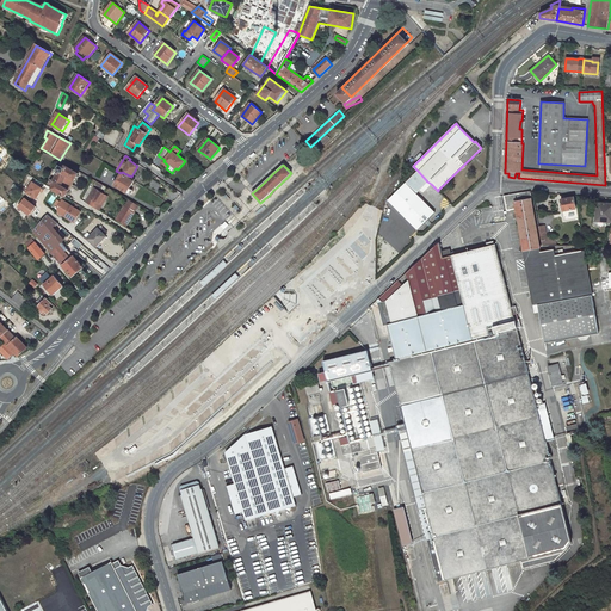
[(60,166),(48,184),(53,186),(51,189),(65,197),(78,174),(66,166),(63,168),(60,166)]
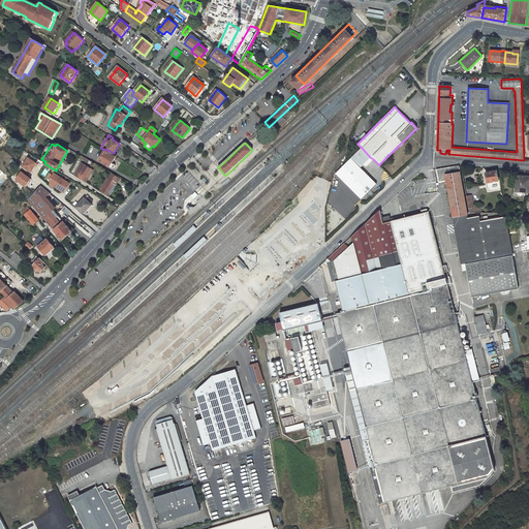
[(336,172),(362,198),(376,183),(361,167),(364,163),(370,157),(361,147),(350,157),(336,172)]
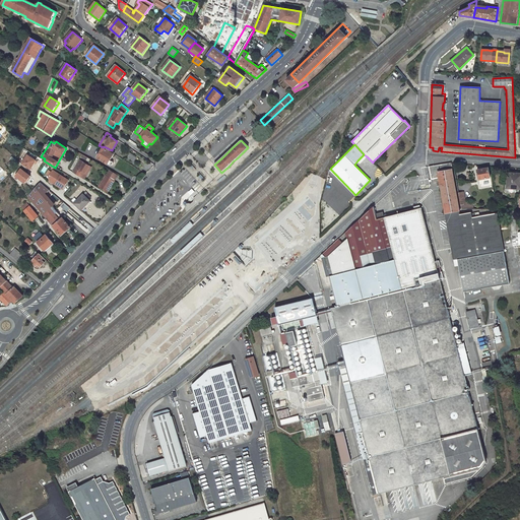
[(112,150),(104,146),(103,147),(114,154),(115,155),(116,153),(112,150)]
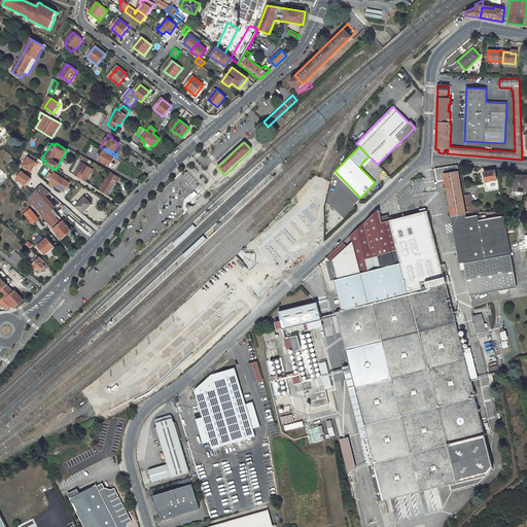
[(104,149),(98,160),(108,167),(109,166),(111,167),(112,168),(114,165),(114,164),(111,162),(115,156),(104,149)]
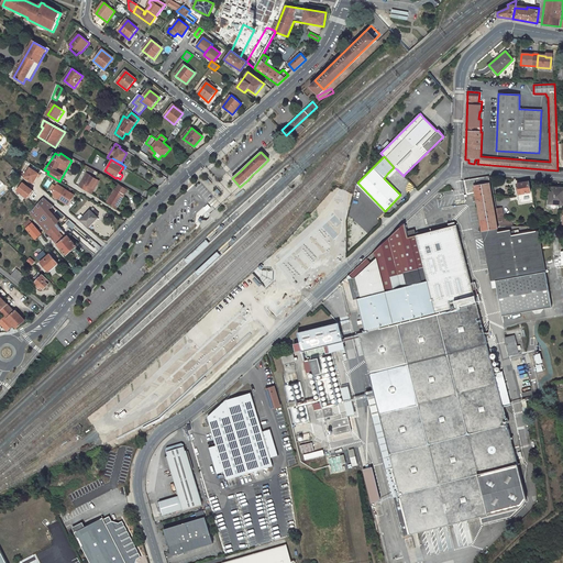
[(138,172),(144,175),(147,169),(140,166),(138,172)]
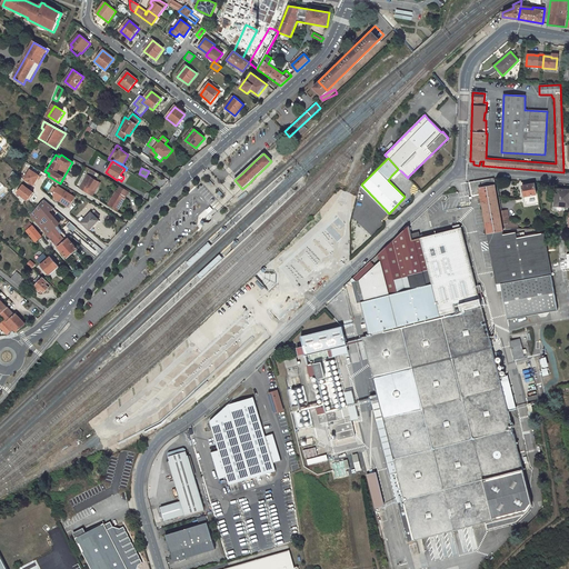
[(398,169),(391,176),(393,178),(401,171),(398,169)]
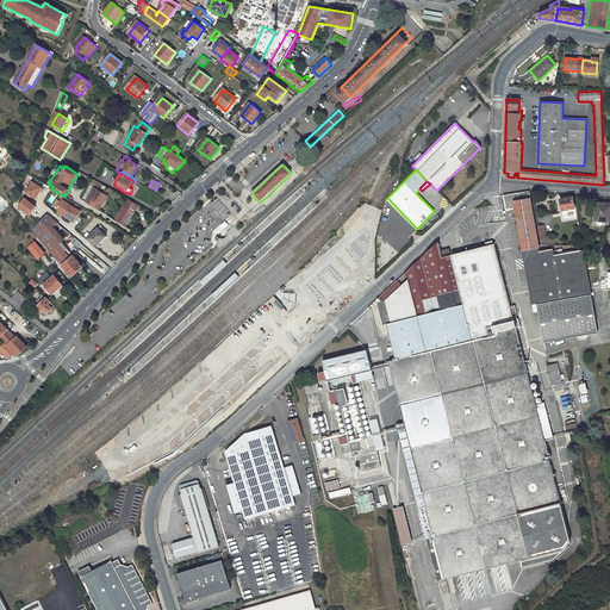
[(36,198),(42,188),(32,182),(26,192),(36,198)]
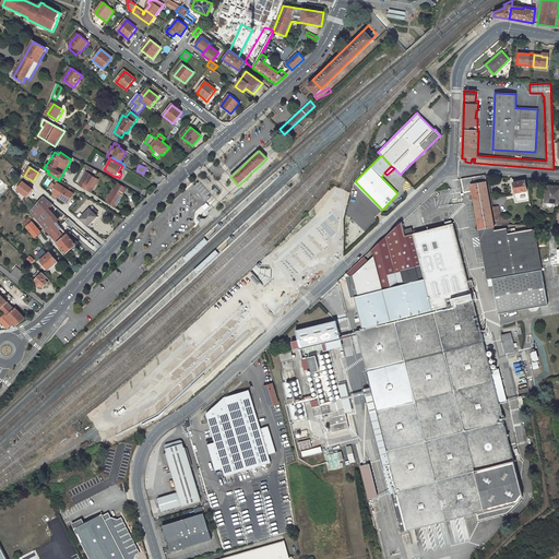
[(85,174),(76,187),(87,193),(93,185),(94,186),(97,181),(85,174)]
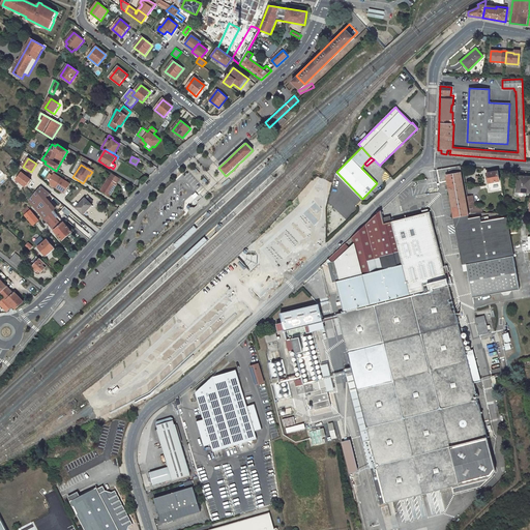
[(467,271),(472,297),(490,294),(489,288),(519,284),(511,248),(506,217),(484,221),(484,217),(480,217),(479,216),(468,219),(467,215),(469,215),(460,166),(437,170),(439,177),(441,176),(442,182),(447,181),(464,271),(467,271)]
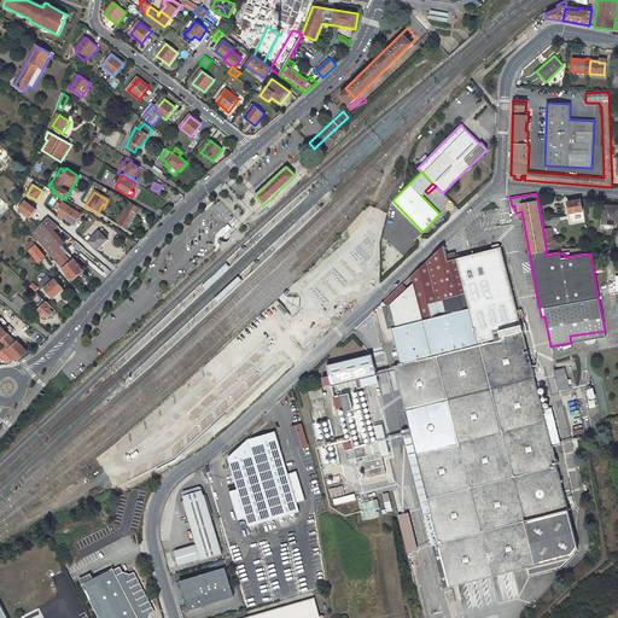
[(582,211),(581,199),(567,202),(569,214),(582,211)]
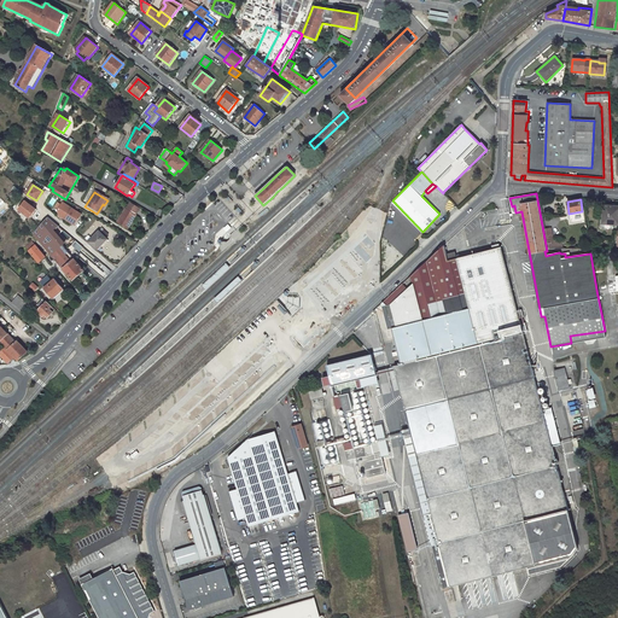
[(29,217),(36,210),(25,200),(18,209),(29,217)]
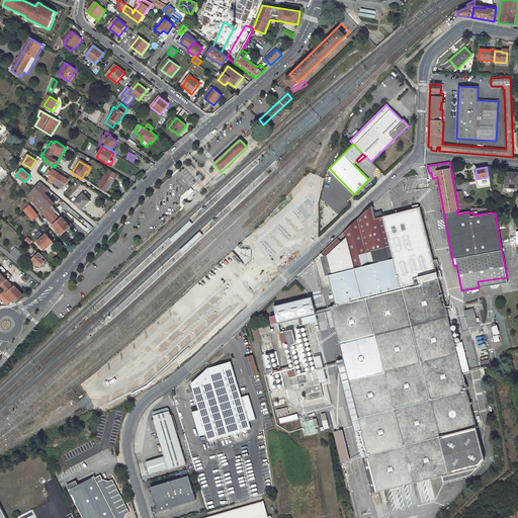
[(63,188),(68,179),(52,170),(48,176),(50,181),(53,180),(55,182),(55,183),(63,188)]
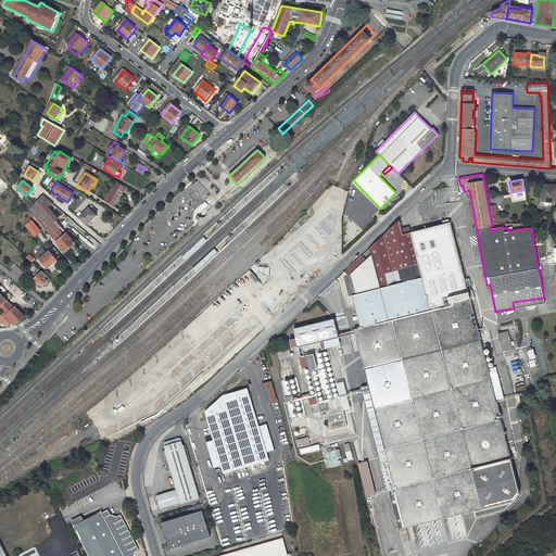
[(112,189),(103,202),(113,207),(121,196),(121,194),(124,188),(116,184),(112,190),(112,189)]
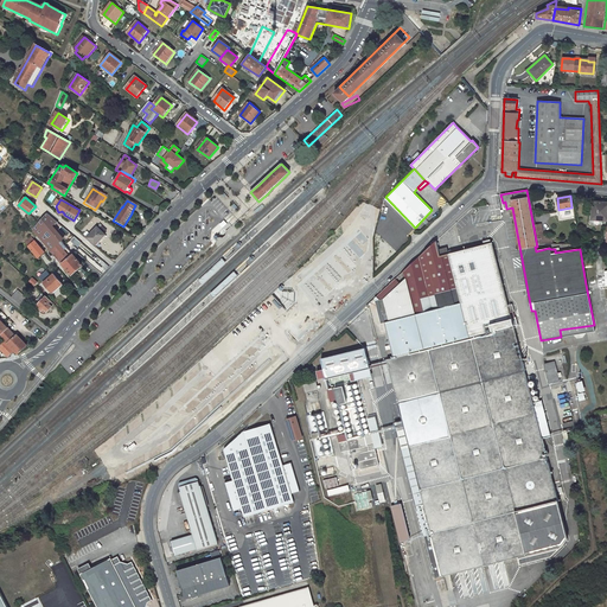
[(593,210),(592,219),(602,221),(604,221),(606,219),(606,202),(600,202),(600,203),(593,202),(593,210)]
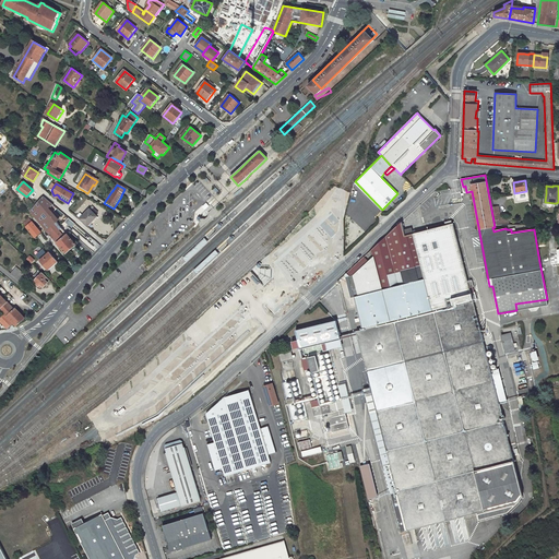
[(201,193),(205,200),(211,195),(206,189),(201,193)]
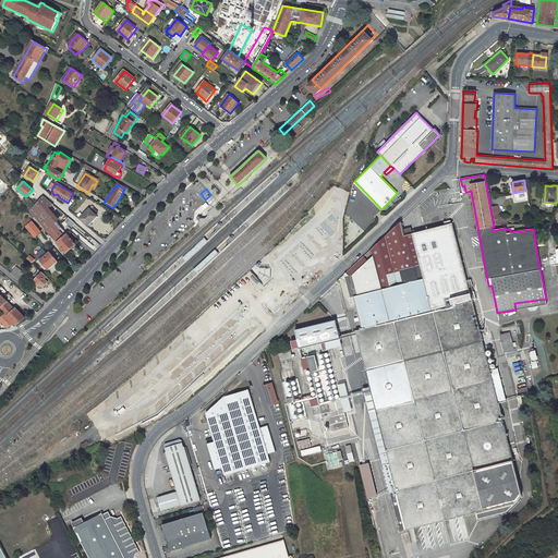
[(31,210),(46,230),(57,221),(64,215),(43,196),(31,210)]
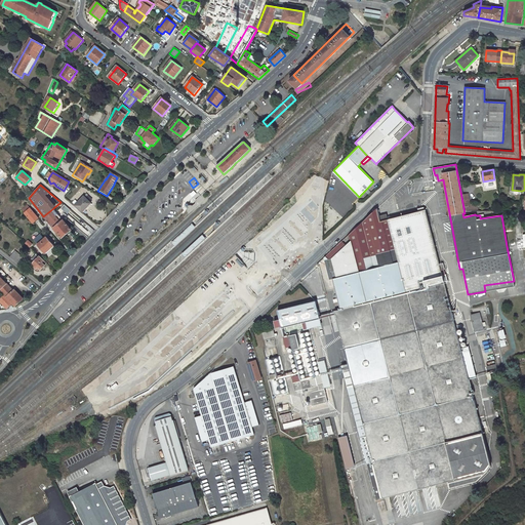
[(83,197),(74,206),(81,212),(90,203),(83,197)]
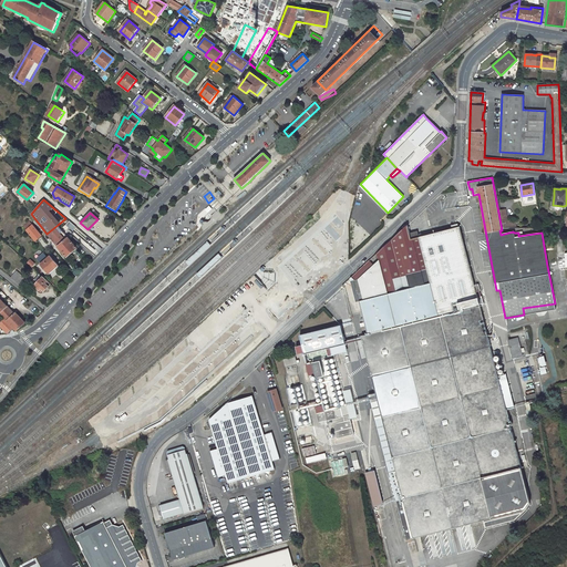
[(68,220),(64,225),(72,232),(75,227),(68,220)]
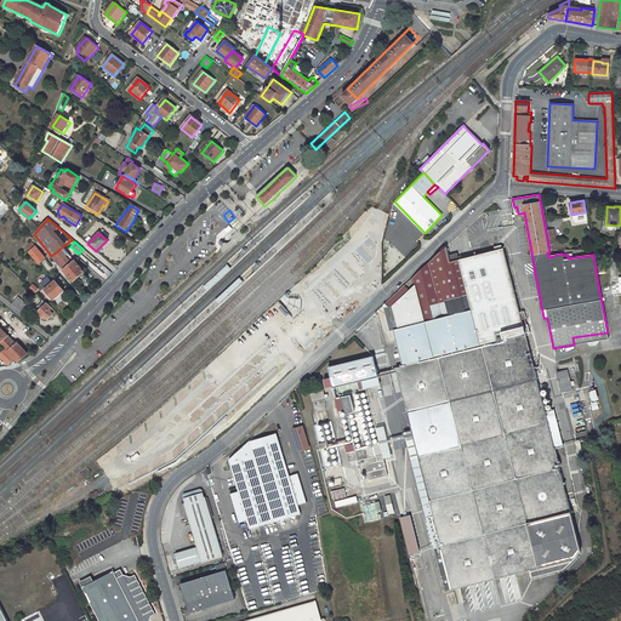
[(33,243),(26,249),(39,263),(45,258),(33,243)]
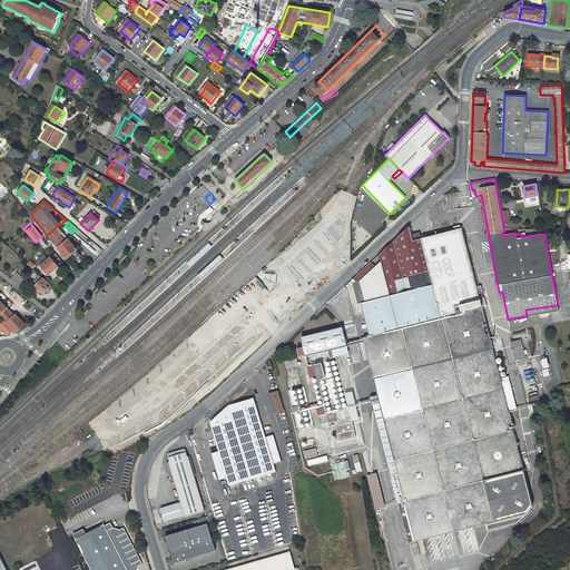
[(47,235),(67,258),(78,251),(58,226),(47,235)]
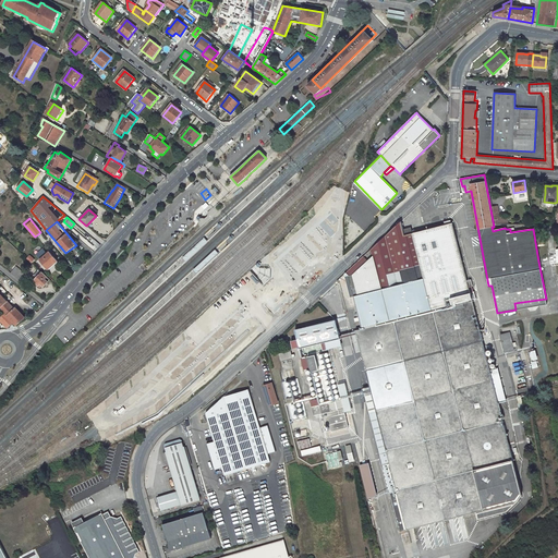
[(355,330),(376,412),(370,413),(400,531),(476,512),(477,519),(506,512),(521,495),(512,460),(513,460),(499,403),(507,401),(498,368),(490,371),(472,300),(475,299),(474,291),(470,292),(469,287),(472,286),(471,280),(466,281),(452,223),(404,235),(401,221),(371,250),(373,256),(367,261),(363,256),(358,262),(362,266),(352,275),(349,276),(353,296),(362,329),(355,330)]
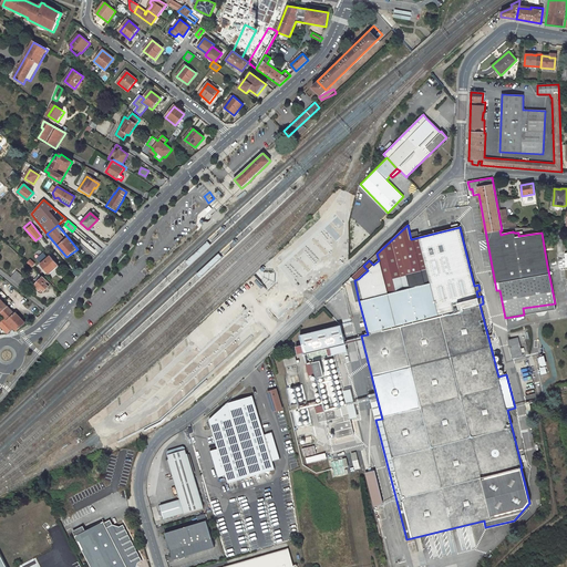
[(207,241),(185,261),(188,265),(209,245),(207,241)]
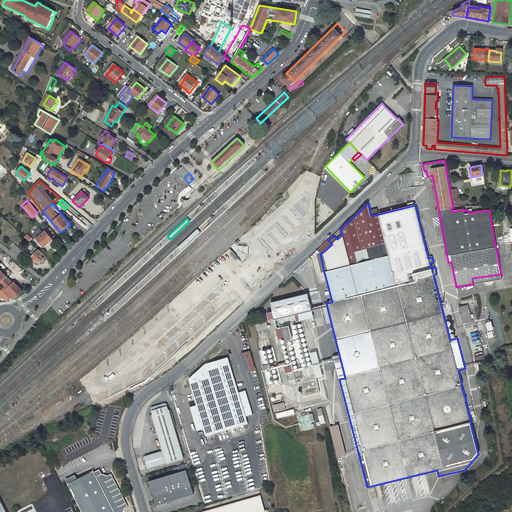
[(511,228),(502,229),(503,243),(511,241),(511,228)]
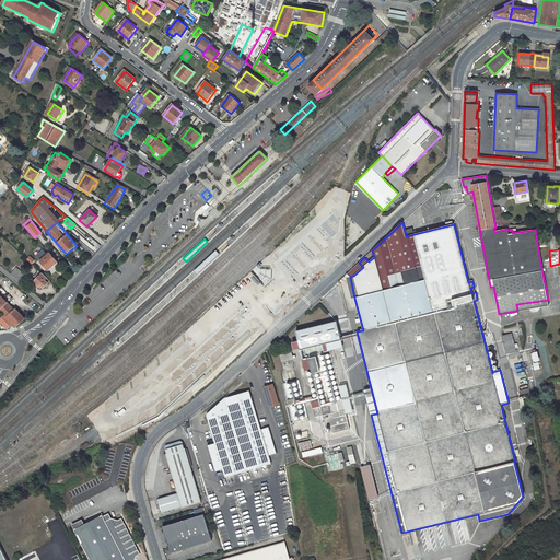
[(217,251),(195,271),(198,275),(219,254),(217,251)]
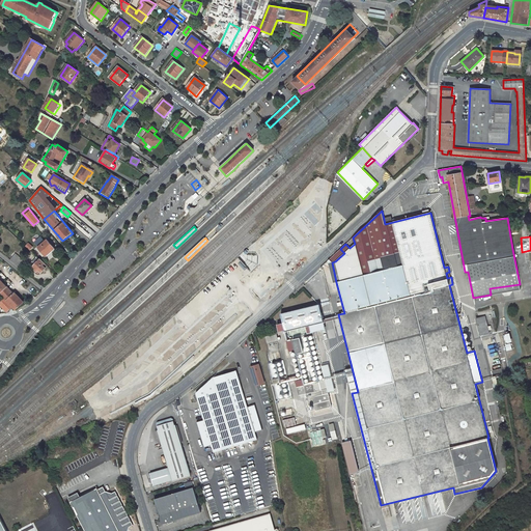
[(39,246),(37,248),(46,256),(54,249),(47,240),(43,243),(42,241),(37,245),(39,246)]
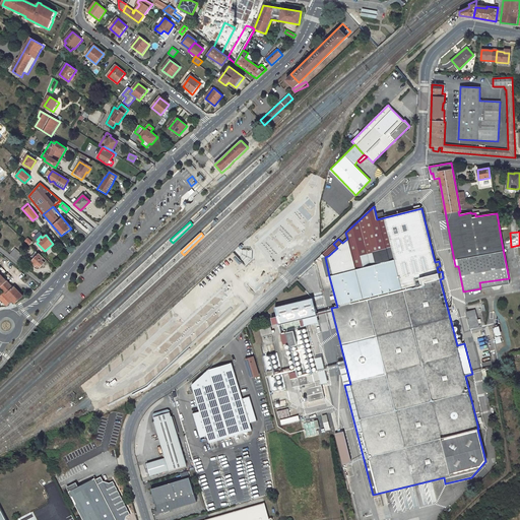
[(10,245),(6,251),(12,256),(16,250),(10,245)]
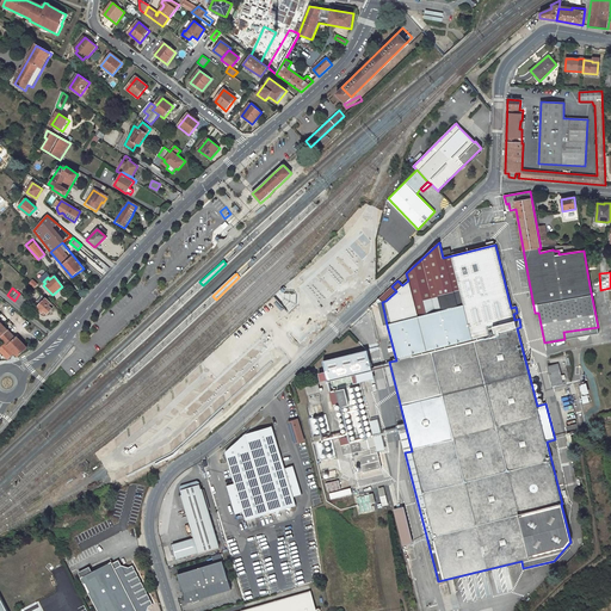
[(36,309),(42,315),(44,314),(47,315),(51,310),(50,308),(53,306),(42,296),(36,303),(38,306),(36,309)]
